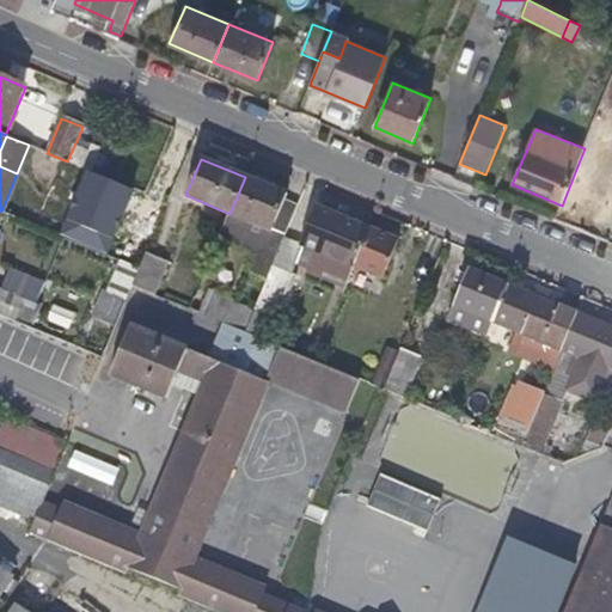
[(611,179),(577,166),(562,206),(603,221),(611,197),(611,179)]
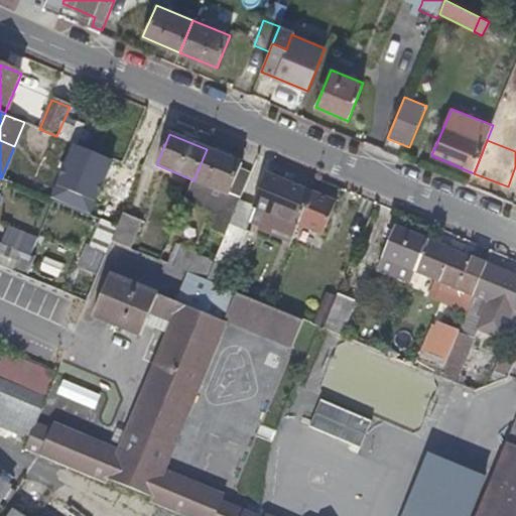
[(194,180),(184,202),(216,215),(210,230),(225,236),(240,201),(252,171),(241,167),(242,163),(207,149),(194,180)]
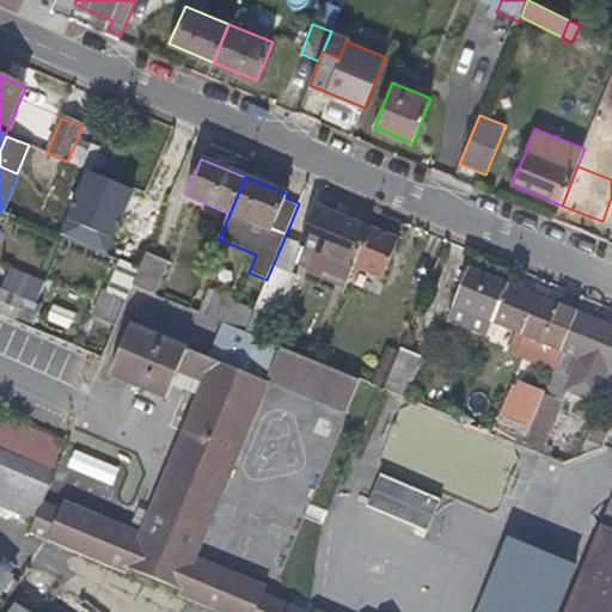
[(344,288),(354,267),(369,228),(317,207),(300,244),(285,238),(267,280),(255,311),(270,317),(279,320),(297,275),(293,274),(297,265),(308,270),(307,273),(344,288)]
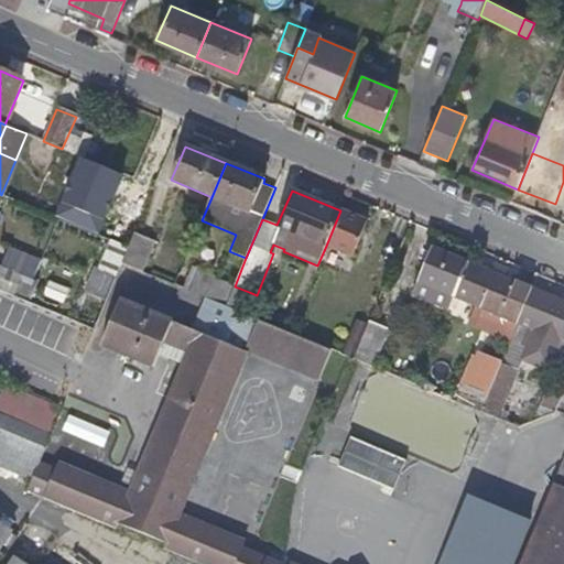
[(340,210),(326,246),(353,257),(367,221),(340,210)]
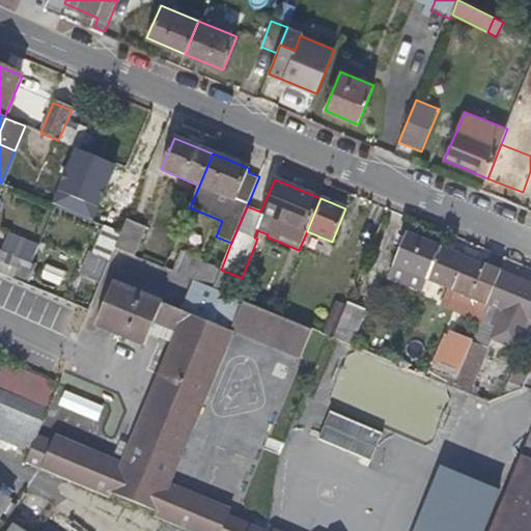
[(110,199),(100,225),(116,231),(127,207),(110,199)]
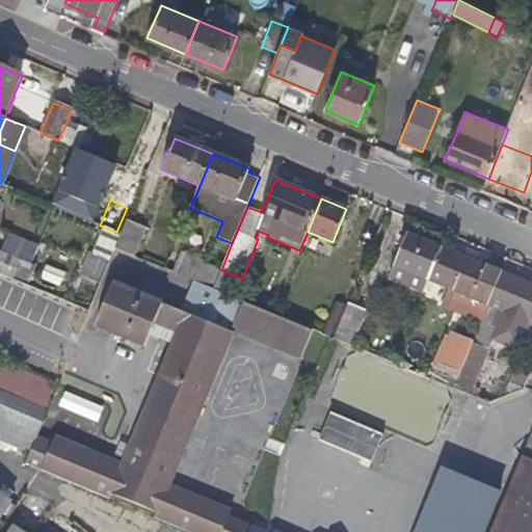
[(122,234),(115,249),(135,257),(147,228),(128,220),(122,234)]
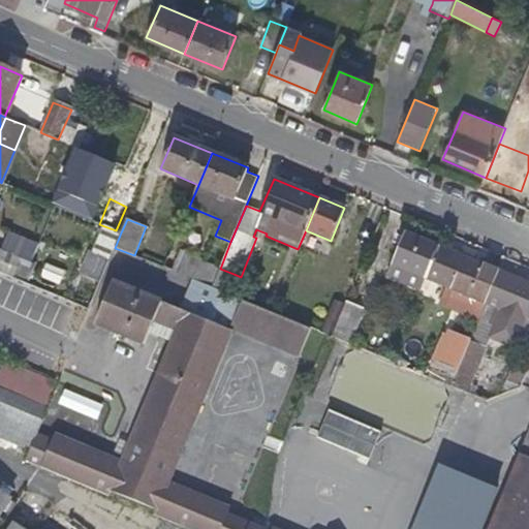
[(179,250),(187,229),(181,226),(163,268),(170,271),(179,250)]
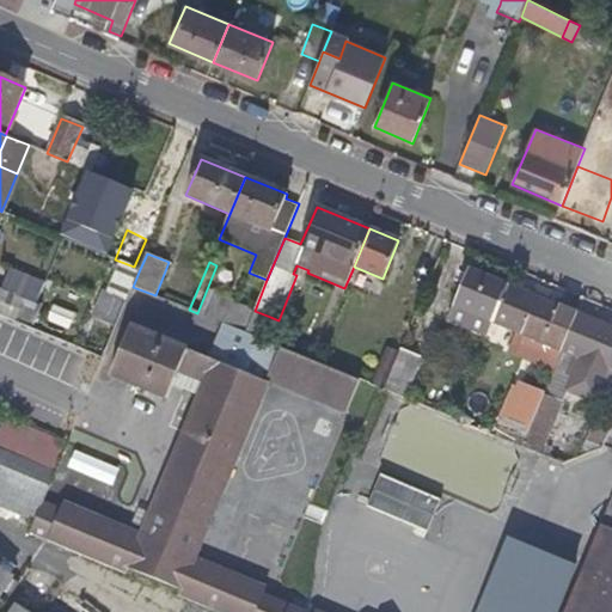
[(469,269),(453,306),(491,323),(507,285),(469,269)]
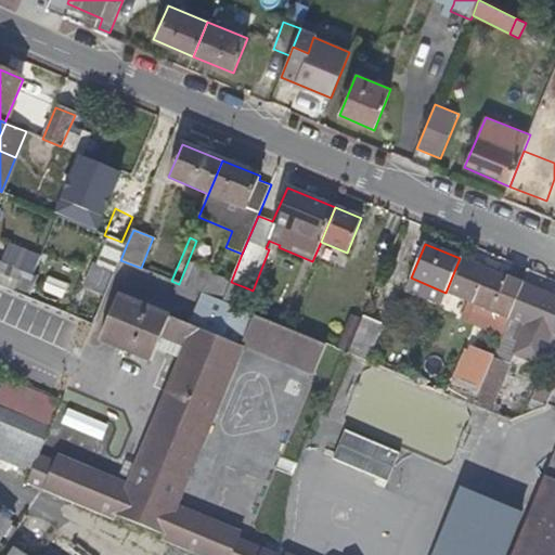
[(460,258),(446,293),(476,306),(508,320),(524,284),(460,258)]
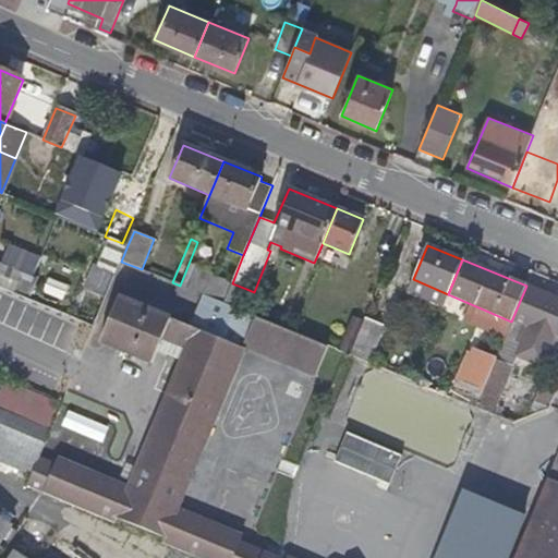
[(92,263),(80,288),(101,298),(113,273),(92,263)]
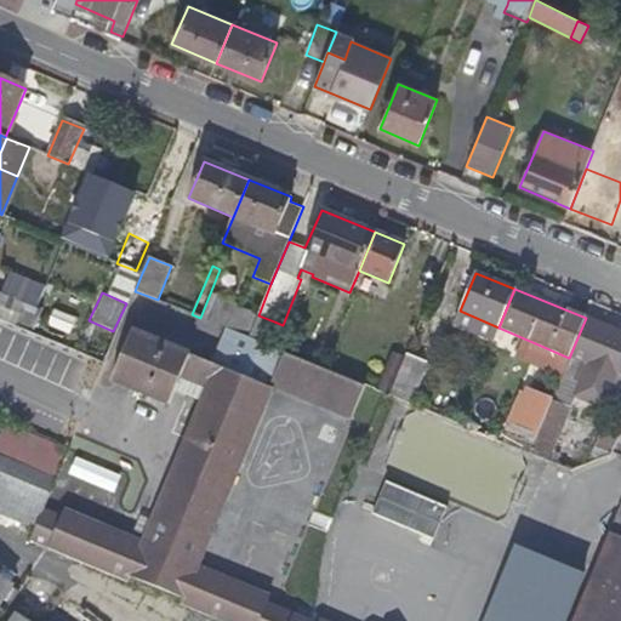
[(0,294),(0,319),(15,326),(24,303),(0,294)]
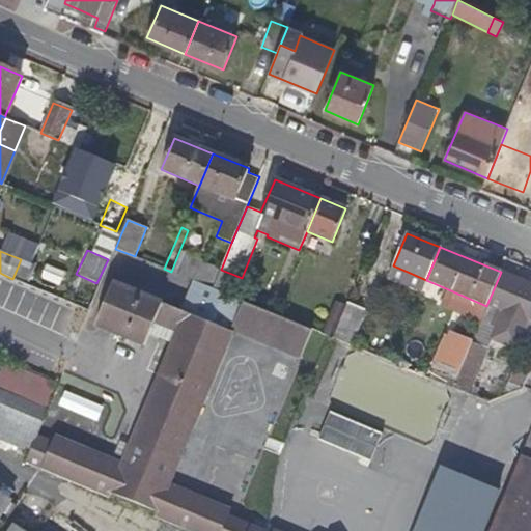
[(179,251),(171,272),(194,281),(213,288),(221,270),(203,262),(204,261),(179,251)]
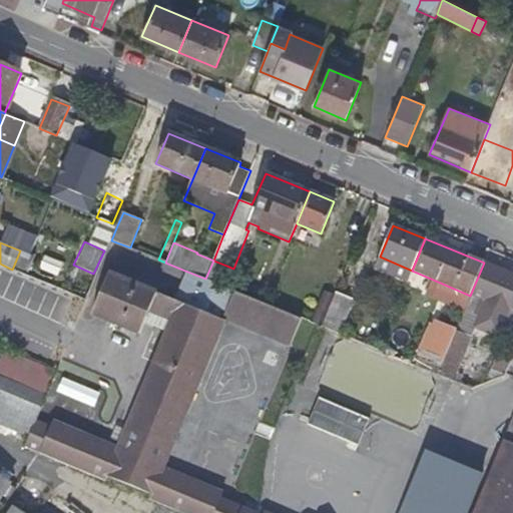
[(170,298),(181,271),(120,245),(108,273),(170,298)]
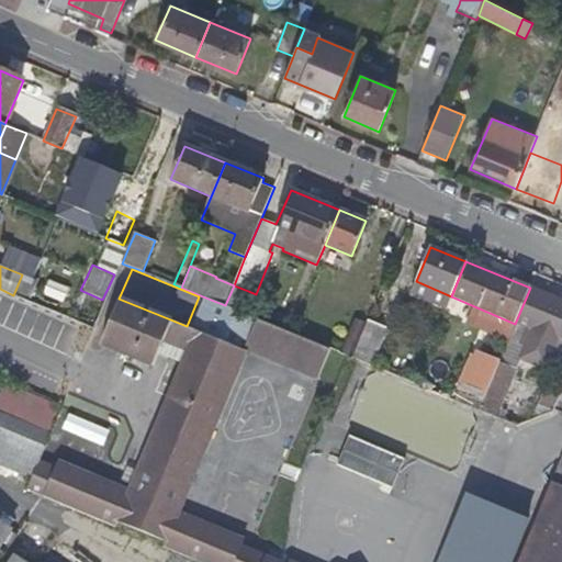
[(451,296),(416,281),(411,293),(447,308),(451,296)]
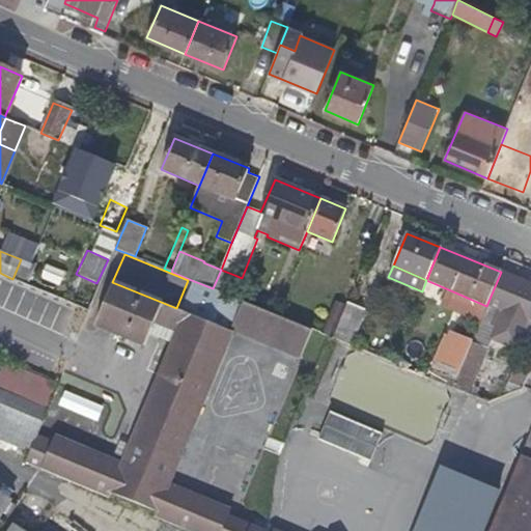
[(227,295),(234,275),(221,270),(213,288),(227,295)]
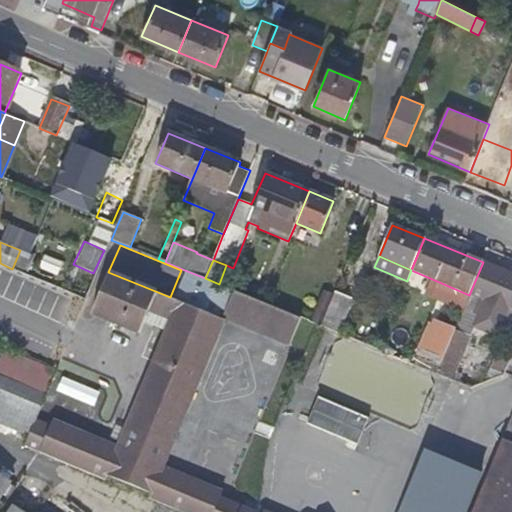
[(443,359),(437,374),(460,384),(463,374),(456,372),(474,327),(498,337),(509,311),(511,312),(511,274),(483,262),(469,295),(465,305),(453,334),(443,359)]
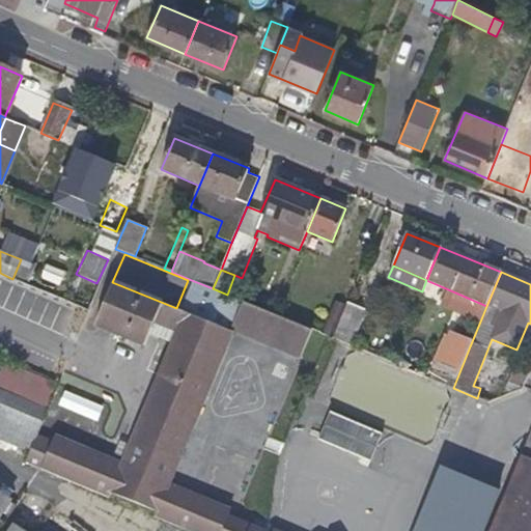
[(31,451),(26,463),(109,498),(111,494),(158,512),(155,518),(187,530),(277,530),(273,529),(272,530),(264,530),(229,516),(231,510),(170,484),(231,332),(232,329),(244,302),(227,295),(213,288),(194,281),(182,312),(113,284),(96,325),(143,345),(147,333),(151,323),(178,333),(174,343),(123,465),(56,436),(53,442),(37,436),(35,440),(31,451)]
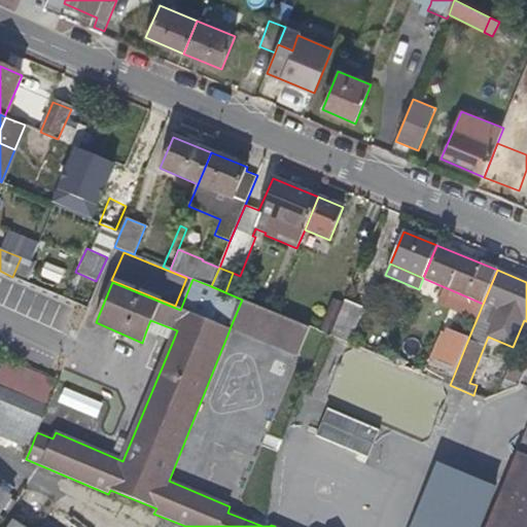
[(452,290),(448,302),(479,314),(483,304),(452,290)]
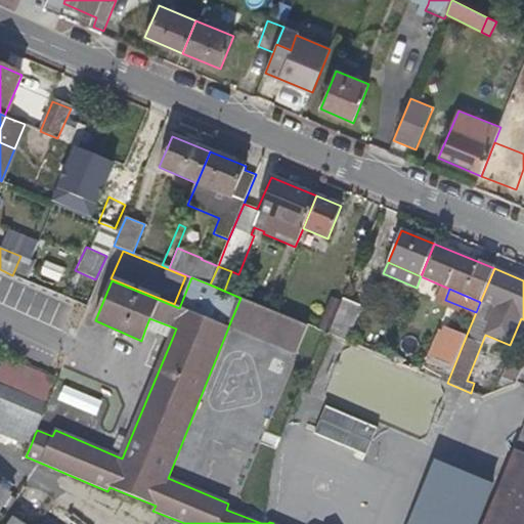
[(295,355),(309,325),(241,298),(229,324),(228,328),(295,355)]
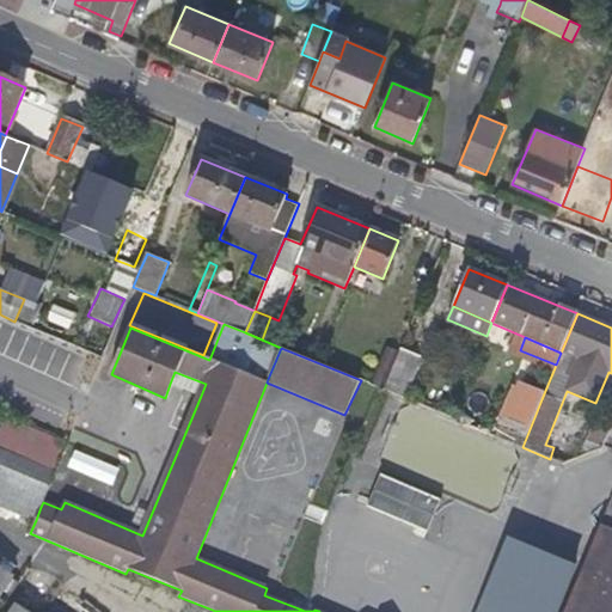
[(401,349),(384,390),(405,399),(422,359),(401,349)]
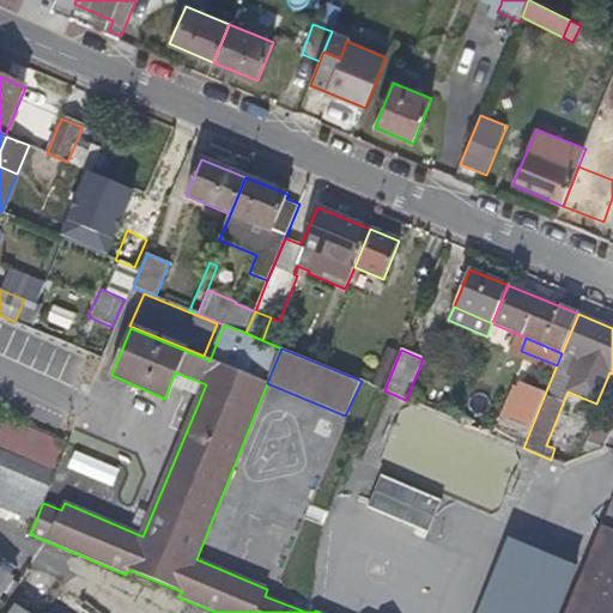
[(206,384),(175,372),(170,384),(201,396),(206,384)]
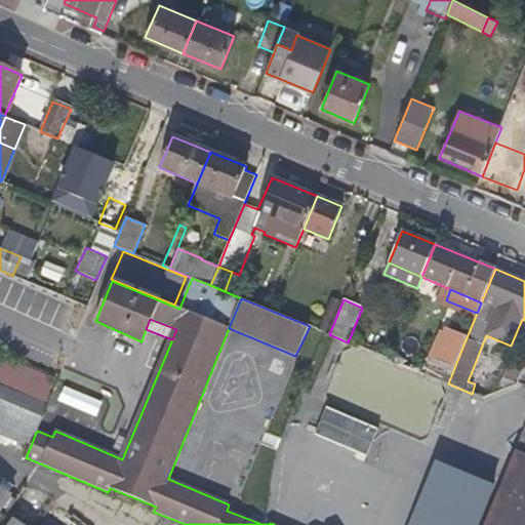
[(454,368),(465,342),(443,334),(433,359),(454,368)]
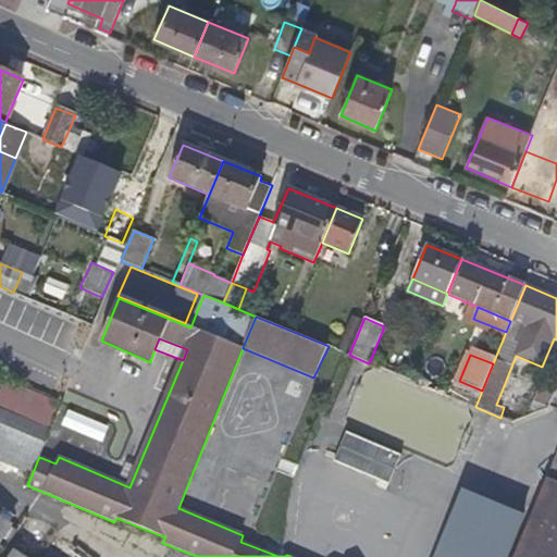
[(4,378),(0,387),(0,409),(48,430),(50,431),(62,401),(4,378)]
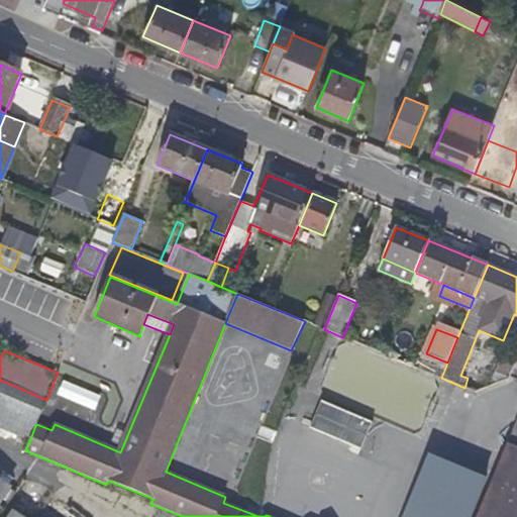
[(426,353),(420,370),(441,378),(447,363),(426,353)]
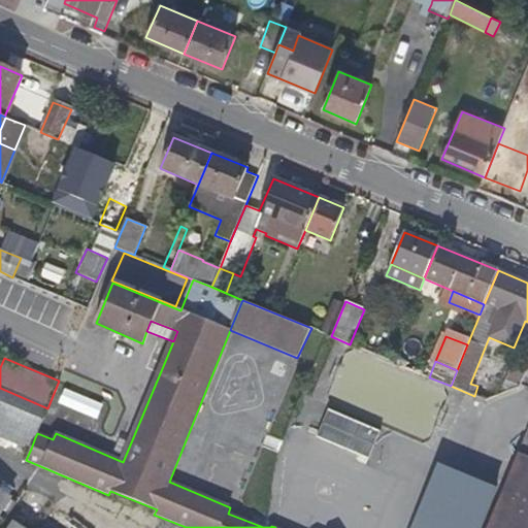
[(513,364),(506,382),(520,387),(527,370),(513,364)]
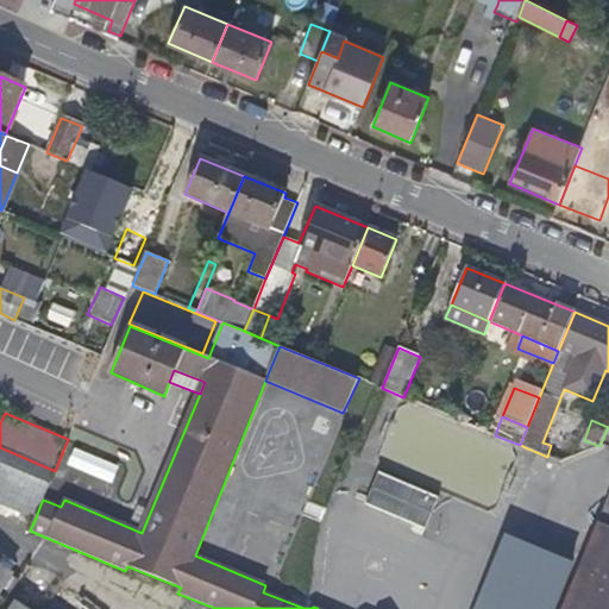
[(578,456),(600,446),(584,440),(578,456)]
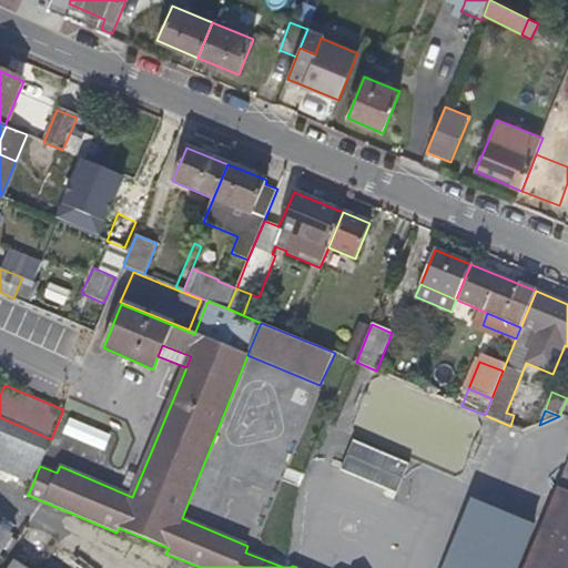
[(0,417),(0,468),(33,483),(38,470),(37,469),(49,438),(0,417)]
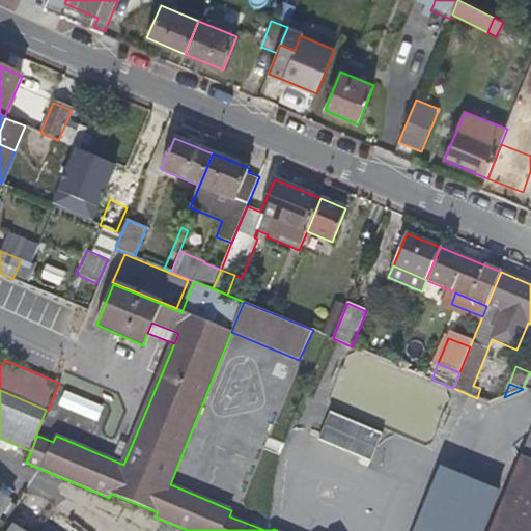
[(370,462),(382,435),(331,413),(319,440),(370,462)]
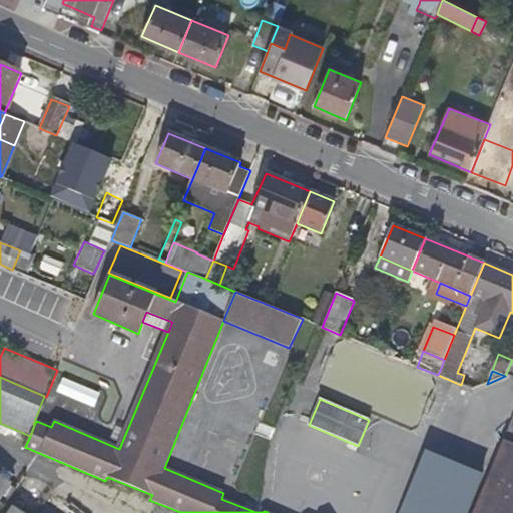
[(512,446),(512,420),(504,443),(512,446)]
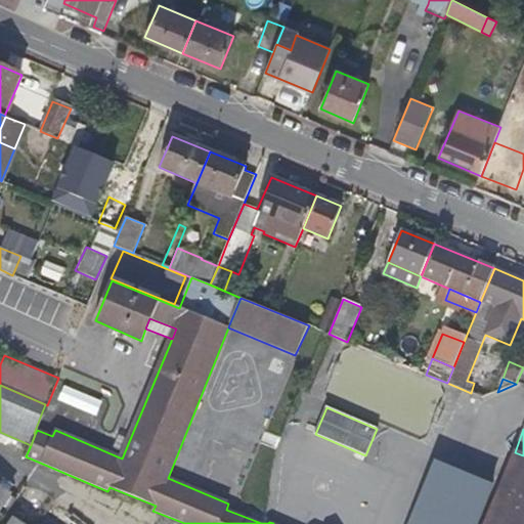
[(523,523),(523,455),(515,452),(500,486),(484,523),(523,523)]
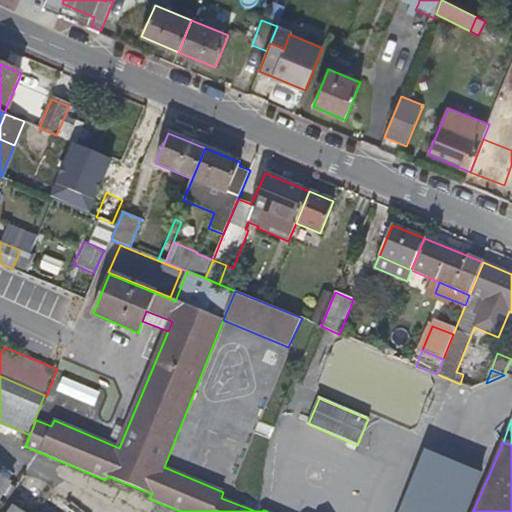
[(473,511),(489,475),(428,449),(401,511),(473,511)]
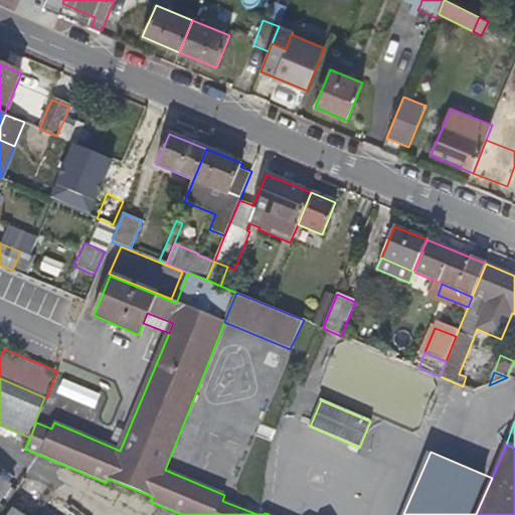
[(0,478),(0,501),(10,486),(11,485),(0,478)]
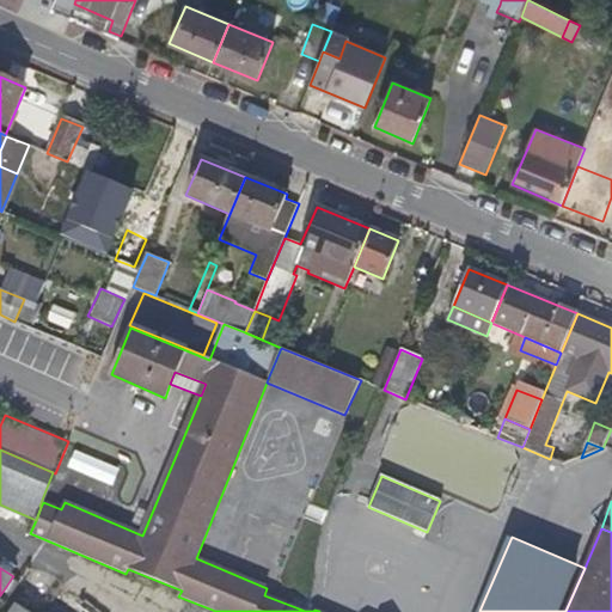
[(0,600),(5,605),(20,585),(12,577),(0,595),(0,600)]
